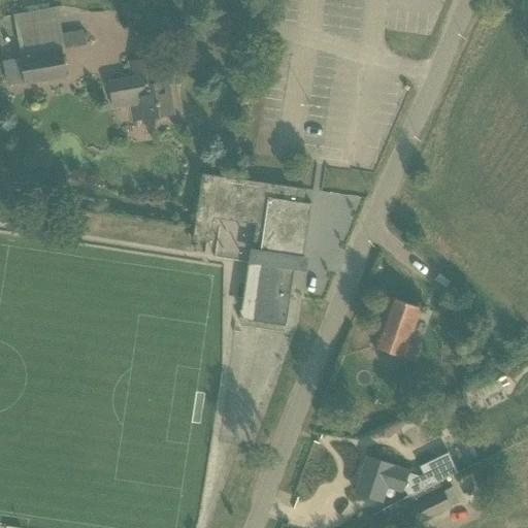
[(2,61),(6,87),(26,84),(26,85),(66,77),(61,50),(86,45),(84,31),(62,34),(58,7),(13,15),(21,59),(2,61)]
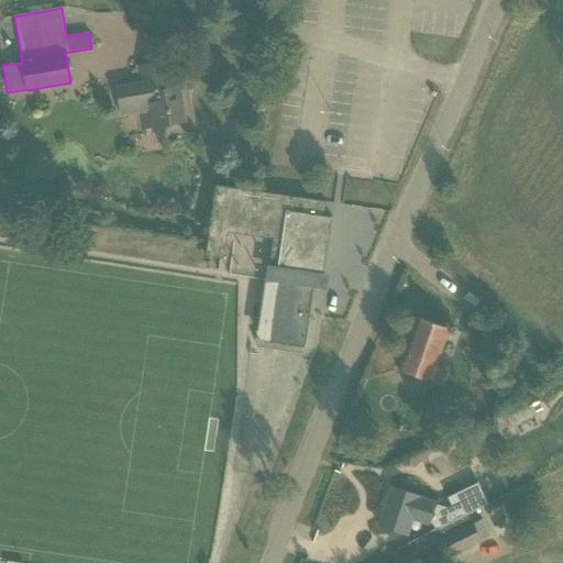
[(140,114),(142,130),(186,122),(179,87),(168,89),(163,63),(138,67),(141,83),(113,87),(120,118),(140,114)]
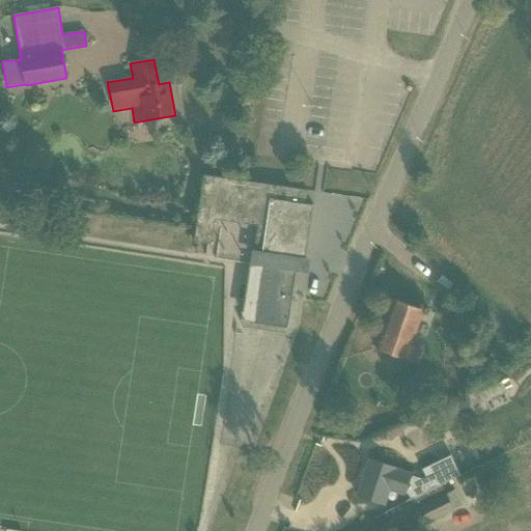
[(252,323),(291,329),(302,258),(305,258),(311,206),(312,206),(313,205),(302,203),(304,191),(307,192),(307,190),(203,175),(194,243),(212,245),(216,212),(258,219),(254,251),(261,252),(252,323)]
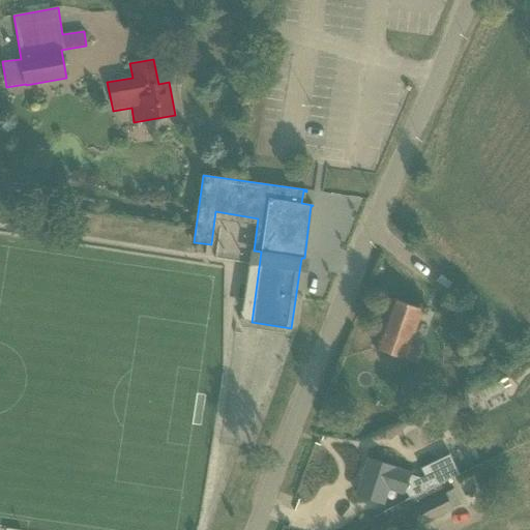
[(49,195),(35,195),(35,204),(50,204),(49,195)]
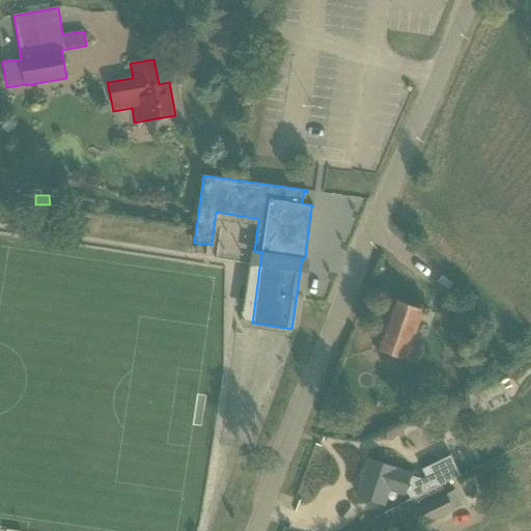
[(375,350),(416,364),(421,348),(411,345),(423,310),(393,300),(375,350)]
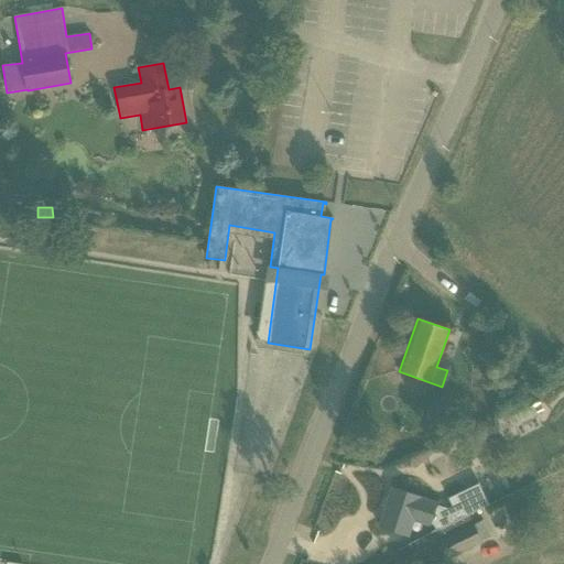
[(524,468),(507,478),(514,491),(532,481),(524,468)]
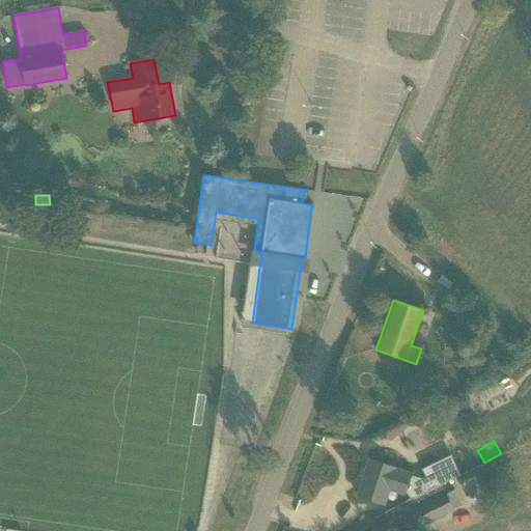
[(368,460),(357,496),(369,500),(368,502),(371,503),(372,501),(380,503),(385,505),(389,491),(404,496),(406,494),(407,494),(411,501),(441,486),(460,476),(451,455),(422,469),(425,477),(421,479),(412,476),(412,474),(388,467),(368,460)]
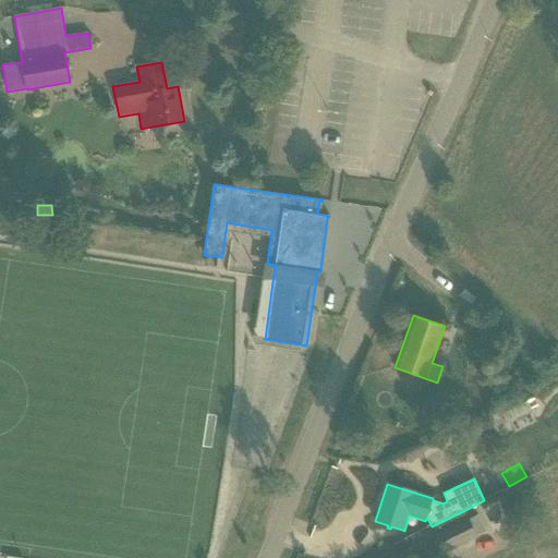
[(521,506),(510,510),(513,518),(524,513),(521,506)]
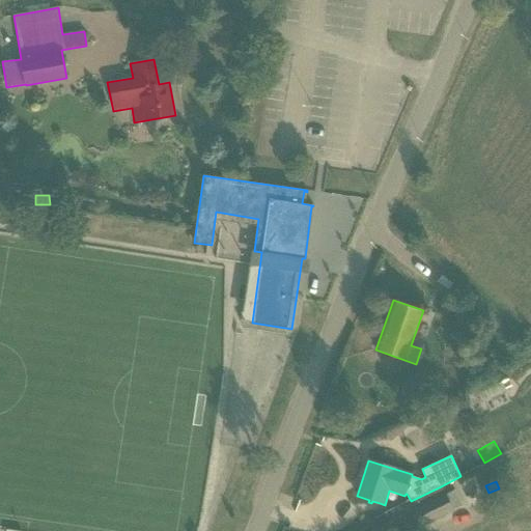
[(441,486),(411,501),(415,509),(413,510),(422,528),(453,512),(452,510),(462,505),(463,505),(462,504),(454,490),(445,495),(441,486)]
